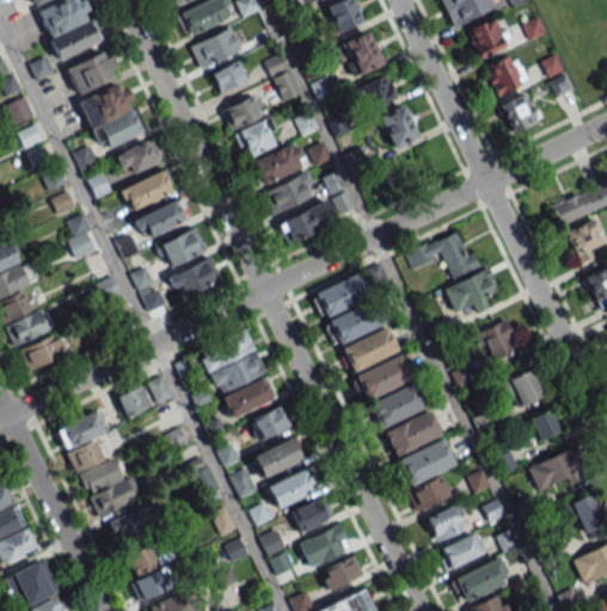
[(63,0),(38,11),(59,61),(104,42),(86,0),(63,0)]
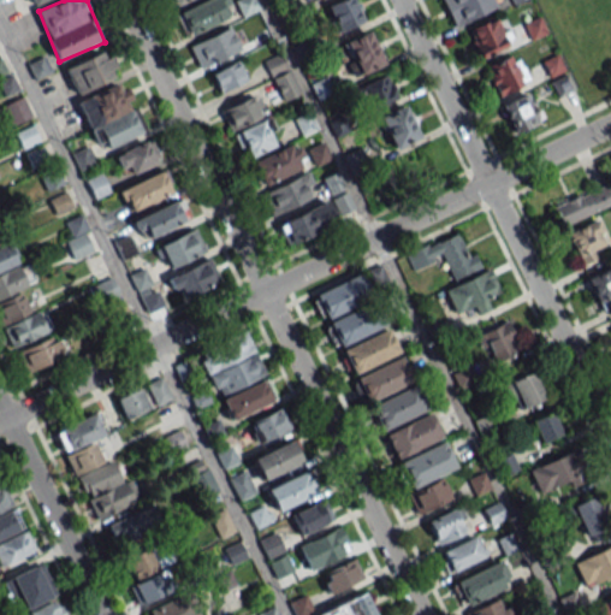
[(212,0),(179,15),(190,37),(230,19),(220,0),(212,0)]
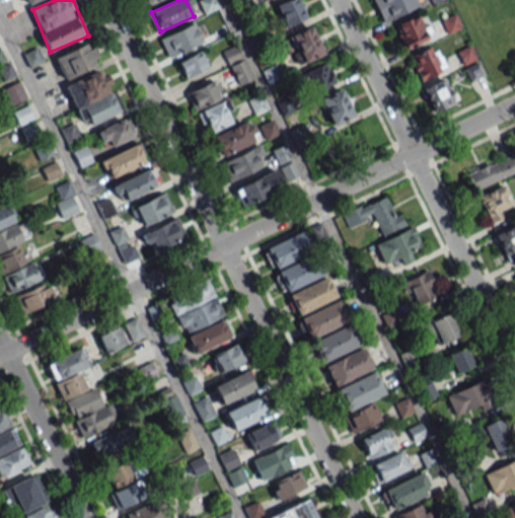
[(288,27),(309,18),(301,0),(292,0),(279,6),(288,27)]
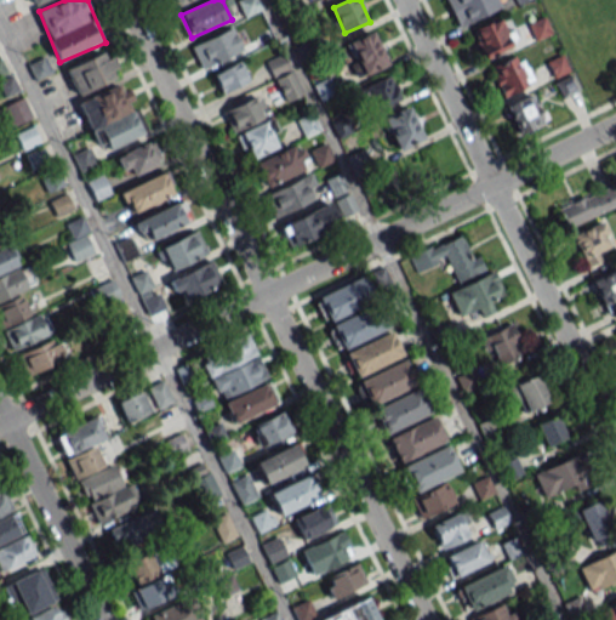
[(449,0),(462,28),(503,9),(500,0),(449,0)]
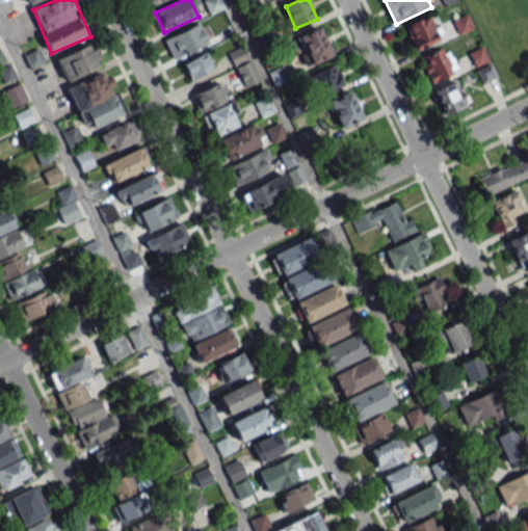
[(442,41),(431,17),(407,27),(418,51),(442,41)]
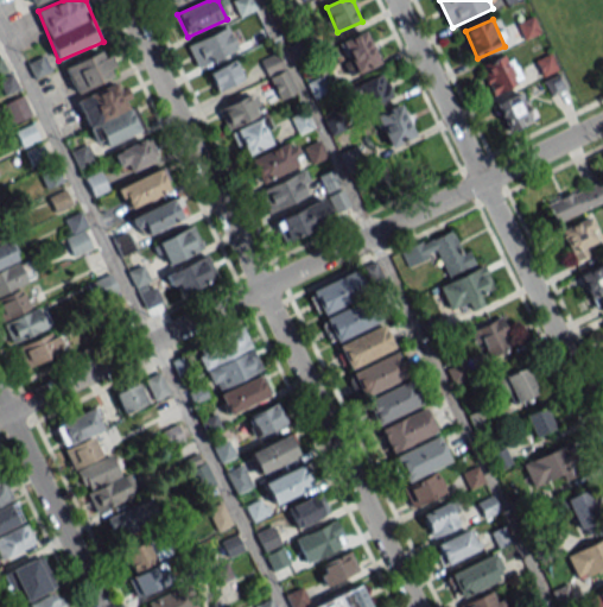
[(202,70),(240,50),(228,29),(190,49),(202,70)]
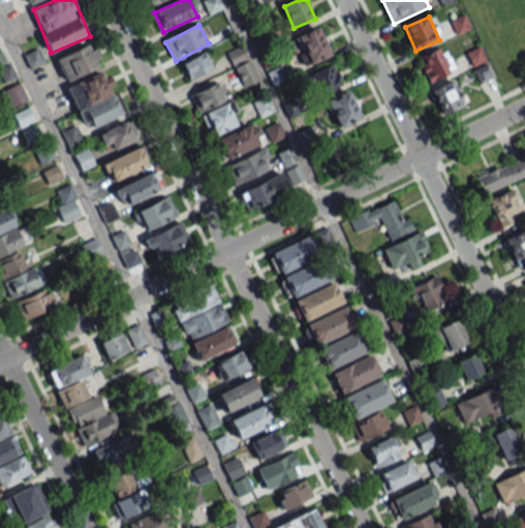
[(332,56),(319,28),(298,38),(310,65),(332,56)]
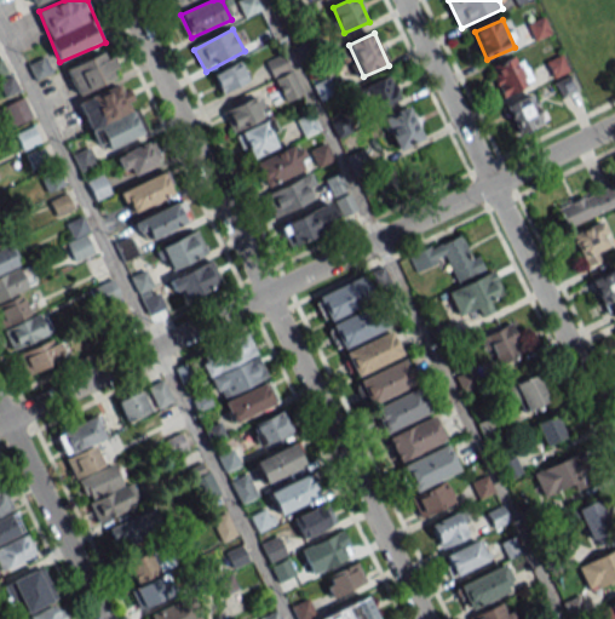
[(69,67),(79,95),(124,80),(115,52),(69,67)]
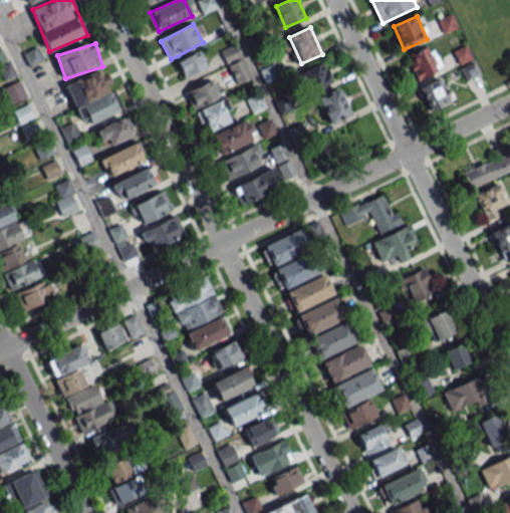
[(409,58),(421,80),(445,67),(433,45),(409,58)]
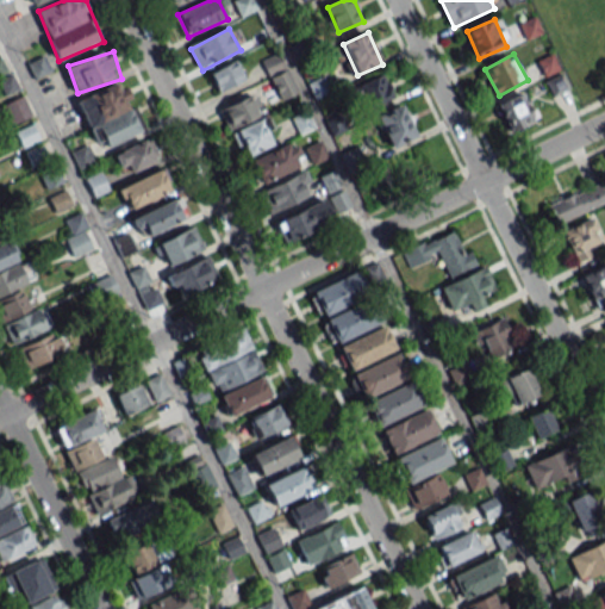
[(267,62),(282,100),(299,94),(284,55),(267,62)]
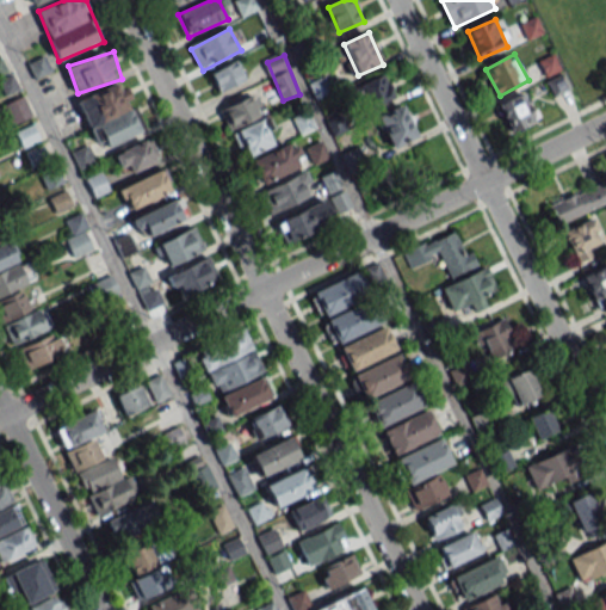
[(562,72),(556,57),(543,62),(548,76),(562,72)]
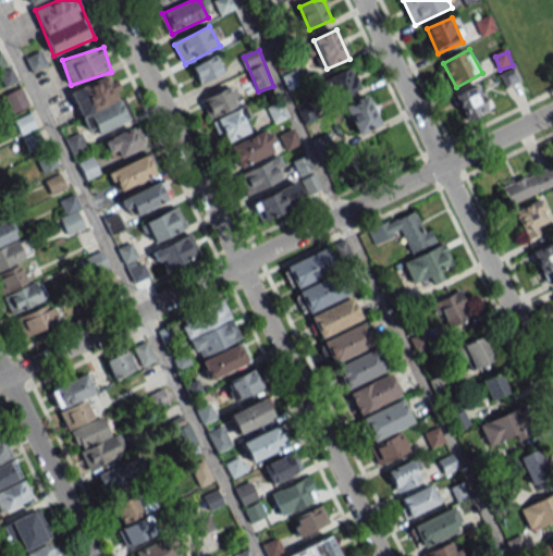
[(28,64),(40,72),(47,63),(35,56),(28,64)]
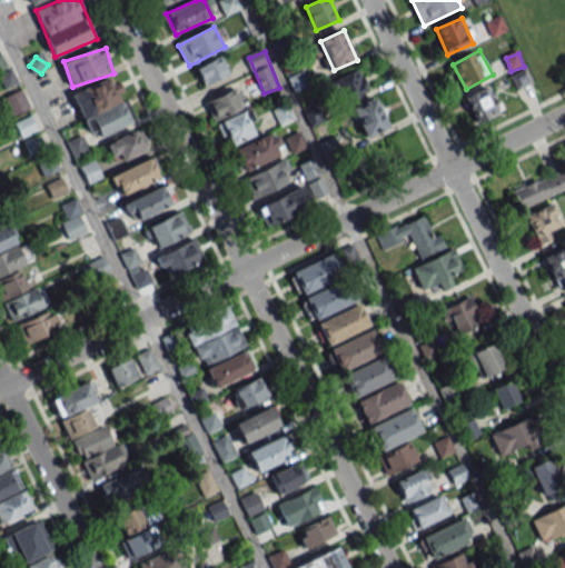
[(206,87),(233,75),(225,58),(198,70),(206,87)]
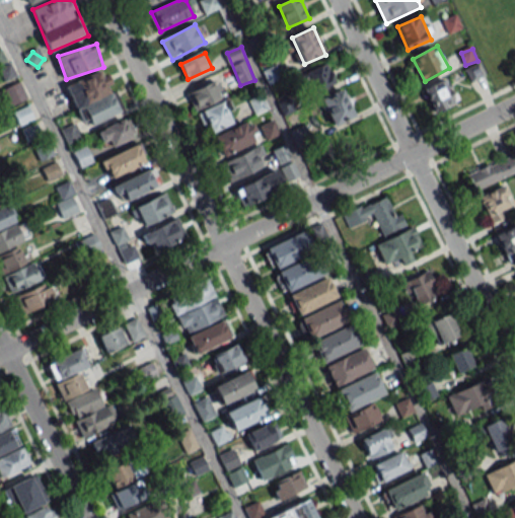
[(306,77),(318,94),(339,80),(326,63),(306,77)]
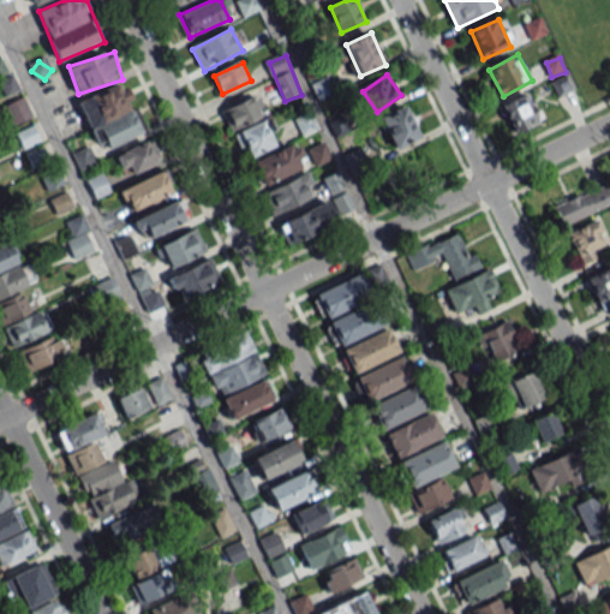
[(555,83),(561,97),(576,90),(569,76),(555,83)]
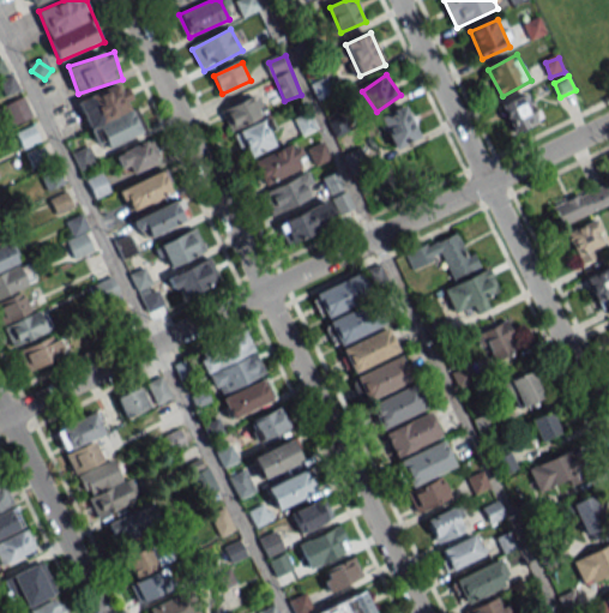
[(79,101),(97,144),(104,142),(108,149),(148,133),(127,82),(79,101)]
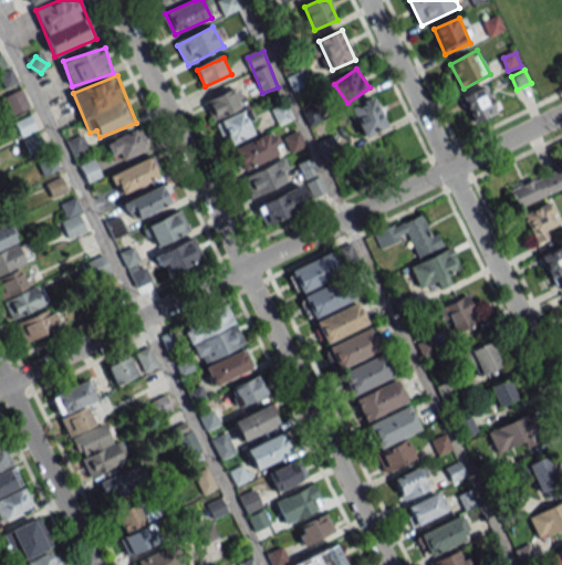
[(466,98),(478,123),(503,111),(490,86),(466,98)]
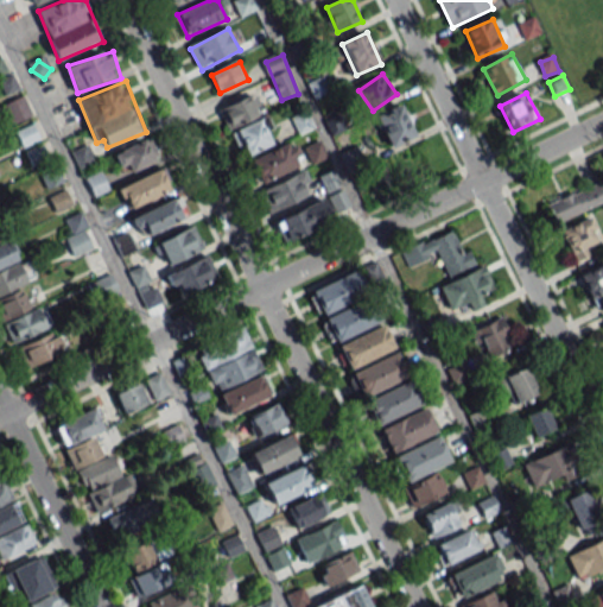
[(266,113),(254,94),(222,112),(233,132),(266,113)]
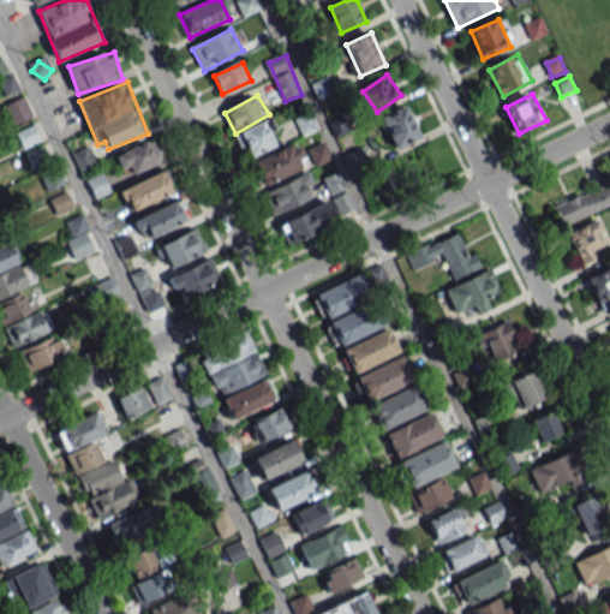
[(7,107),(15,126),(35,118),(27,99),(7,107)]
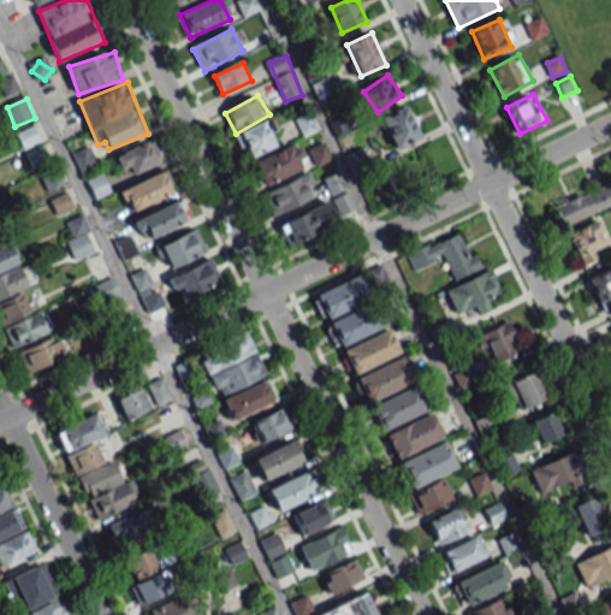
[(383,118),(397,149),(423,139),(409,106),(383,118)]
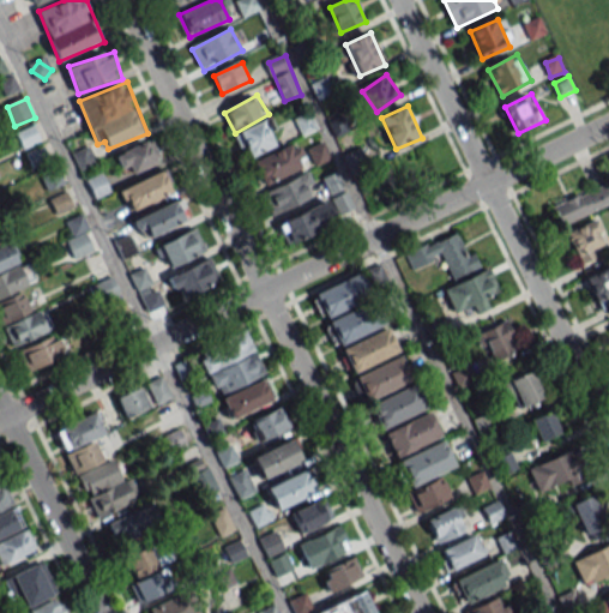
[(278,150),(273,124),(240,130),(243,156),(278,150)]
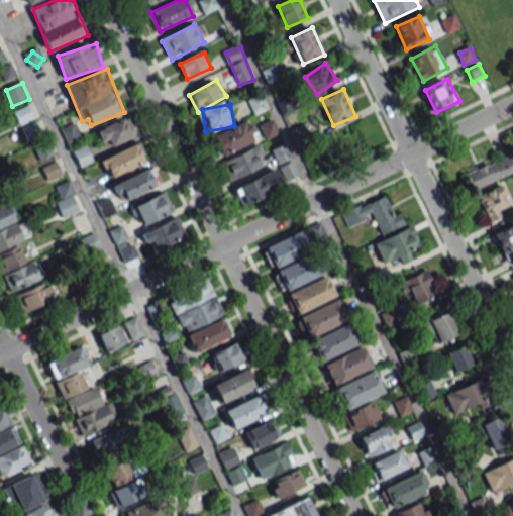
[(137,134),(128,117),(99,132),(108,149),(137,134)]
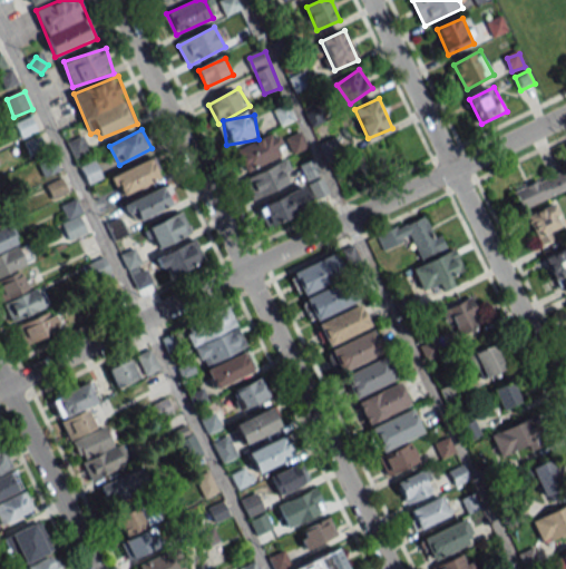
[(237,151),(247,173),(286,154),(276,133),(237,151)]
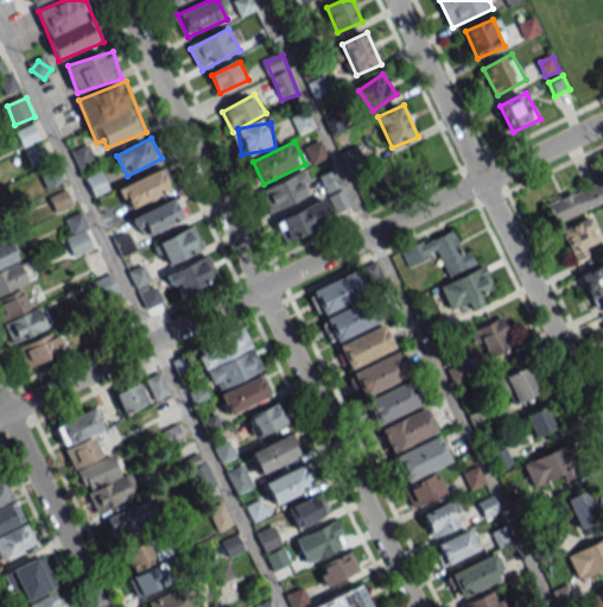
[(120,190),(131,210),(172,190),(163,169),(120,190)]
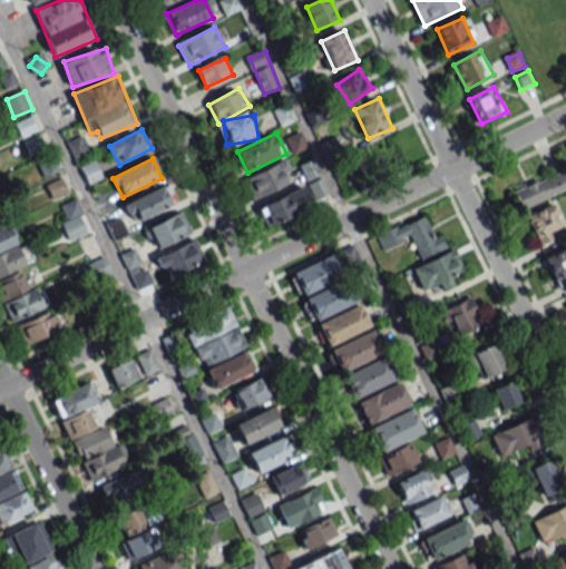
[(255,200),(298,182),(289,160),(246,179),(255,200)]
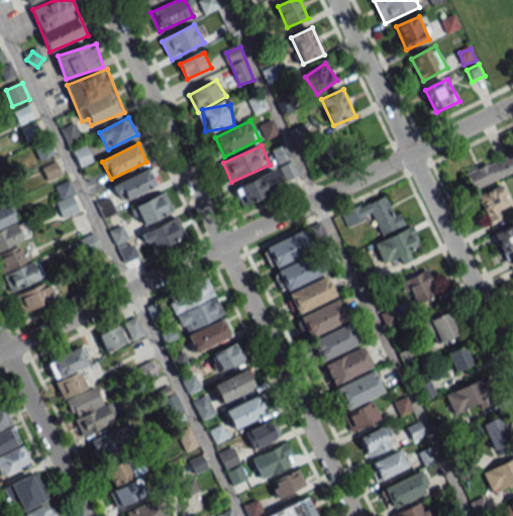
[(83,167),(95,162),(88,147),(76,152),(83,167)]
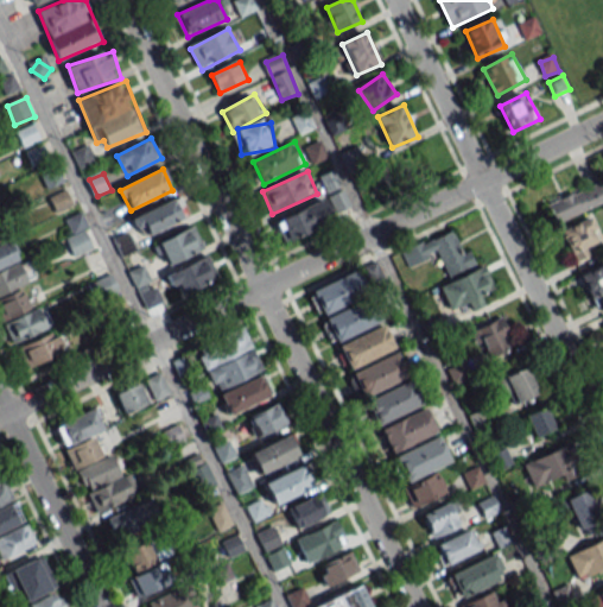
[(602,182),(550,203),(558,223),(602,206),(602,182)]
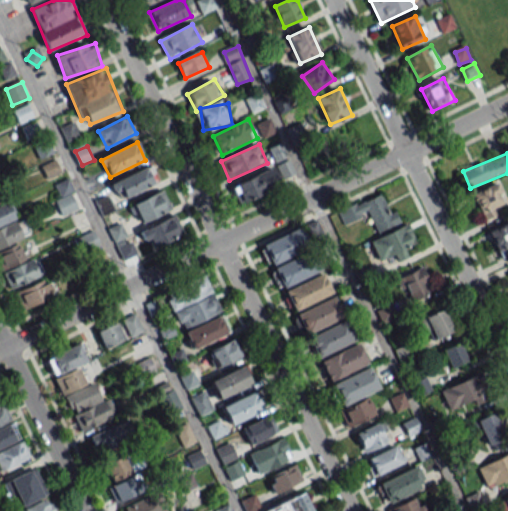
[(160,183),(151,166),(111,186),(115,195),(122,191),(126,199),(160,183)]
